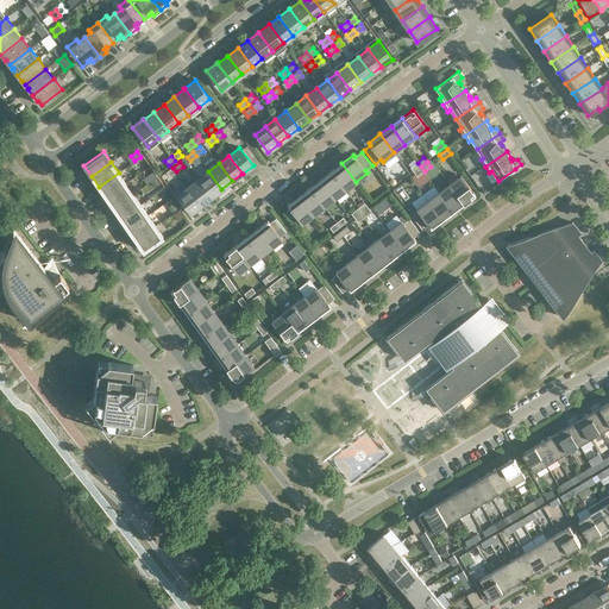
[(356,182),(341,163),(331,171),(345,190),(356,182)]
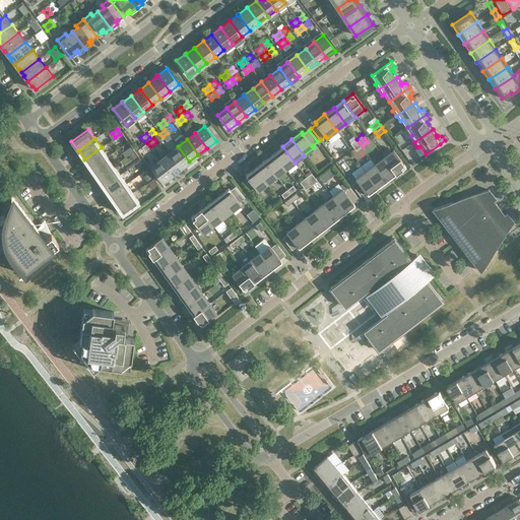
[(360,142),(356,139),(350,143),(353,147),(360,142)]
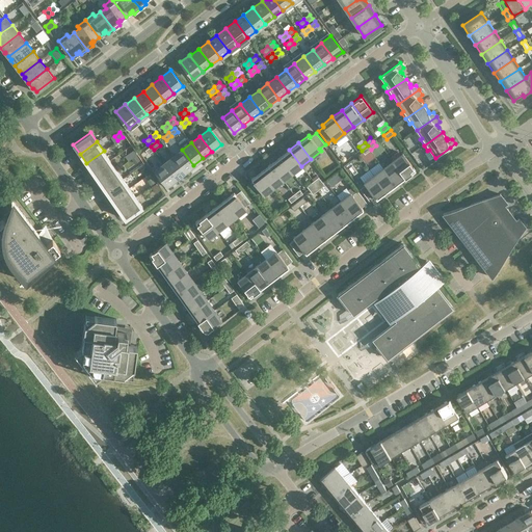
[(371,150),(368,145),(362,151),(365,154),(371,150)]
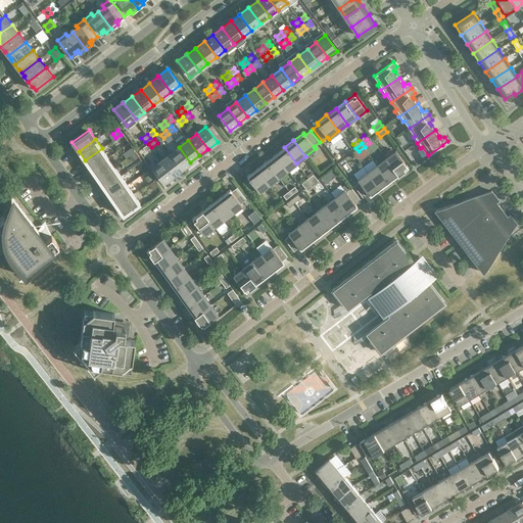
[(151,147),(148,144),(143,148),(146,152),(151,147)]
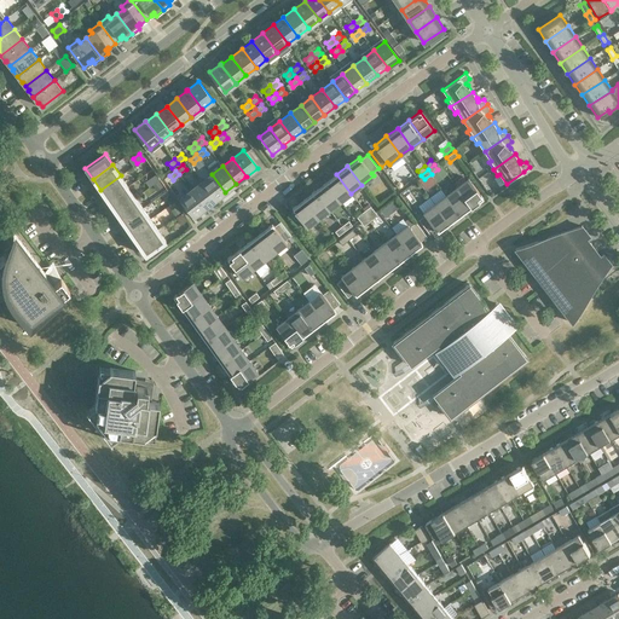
[(225,192),(212,174),(202,183),(215,200),(225,192)]
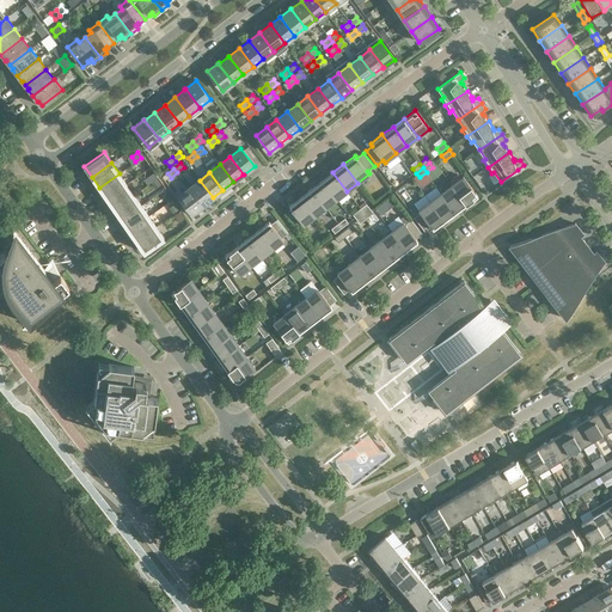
[(347,191),(332,172),(322,181),(336,200),(347,191)]
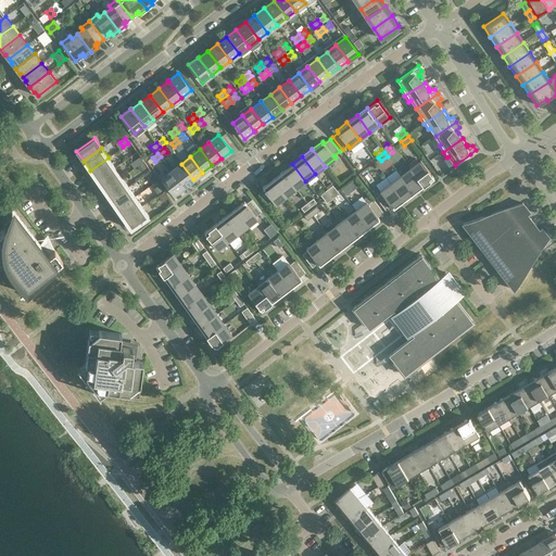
[(115,167),(109,158),(90,171),(97,180),(115,167)]
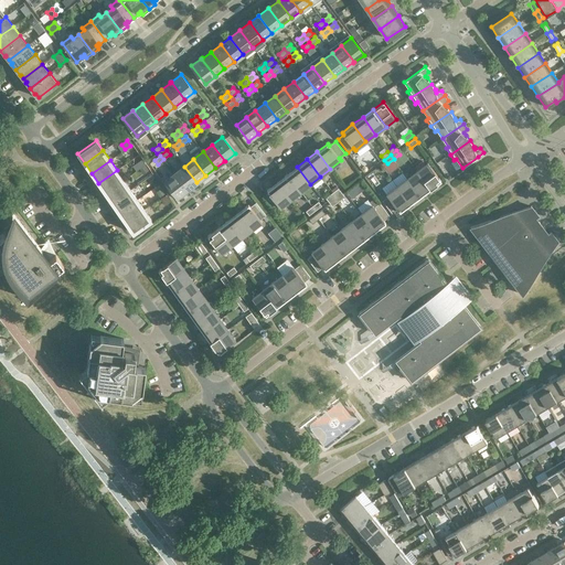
[(427,163),(417,171),(430,189),(440,181),(427,163)]
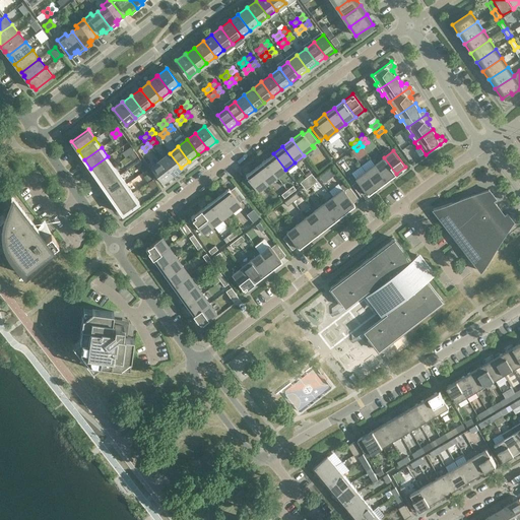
[(132,153),(127,157),(130,161),(135,157),(132,153)]
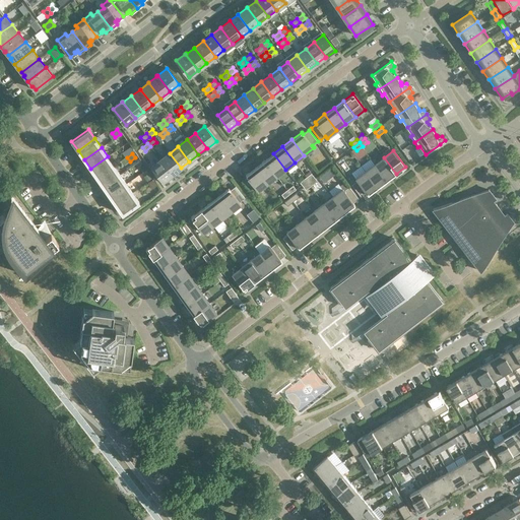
[(181,168),(170,153),(160,159),(173,175),(173,174),(181,168)]
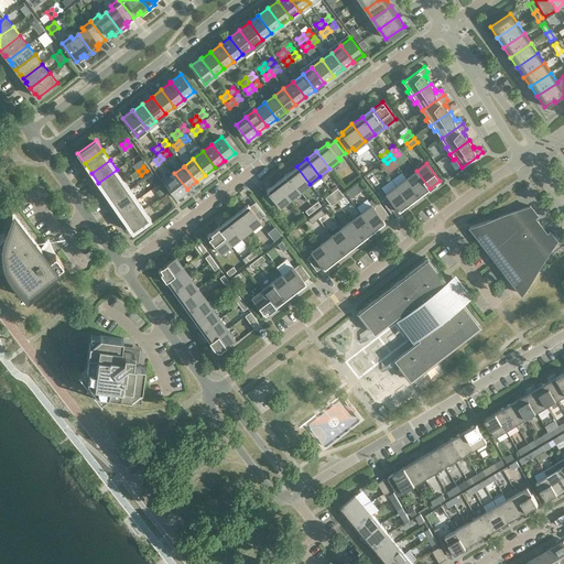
[(310,184),(296,166),(286,174),(300,192),(310,184)]
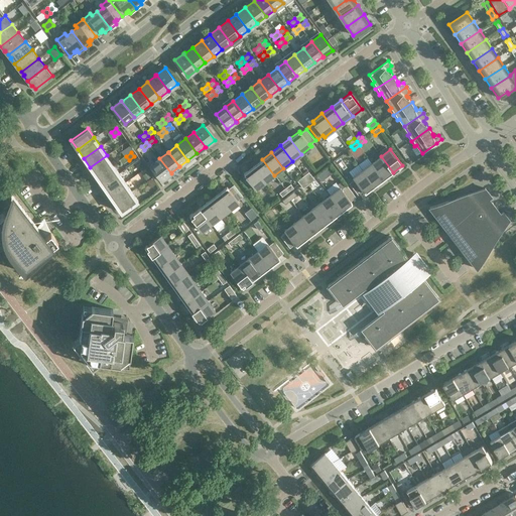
[(113,164),(107,155),(90,167),(96,176),(113,164)]
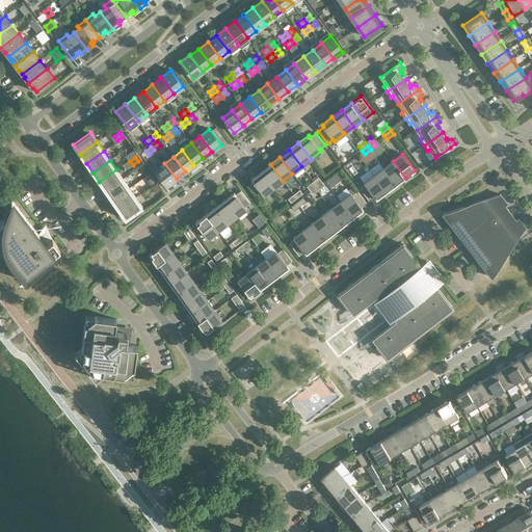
[(405,178),(393,161),(383,168),(396,185),(405,178)]
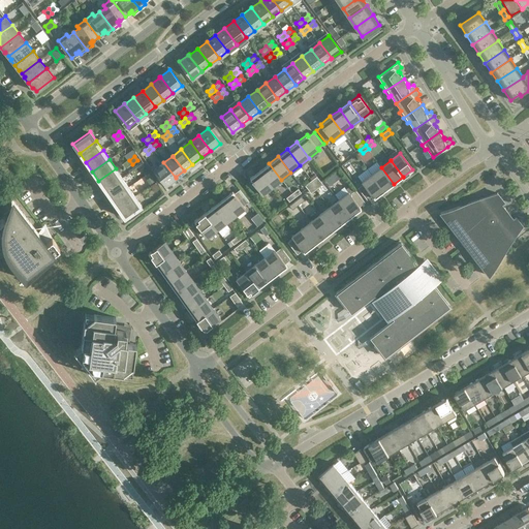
[(176,178),(163,162),(154,169),(166,185),(176,178)]
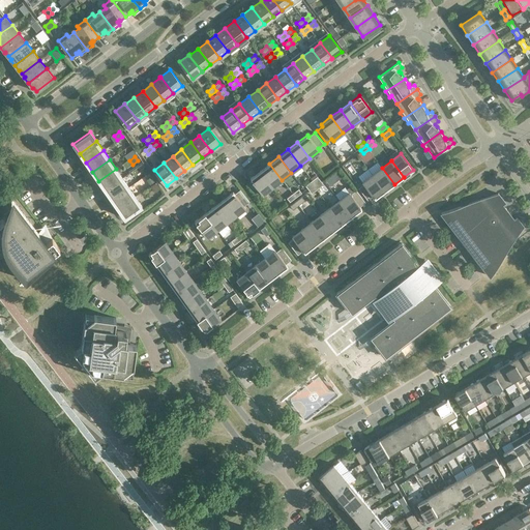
[(282,180),(269,164),(260,171),(272,187),(282,180)]
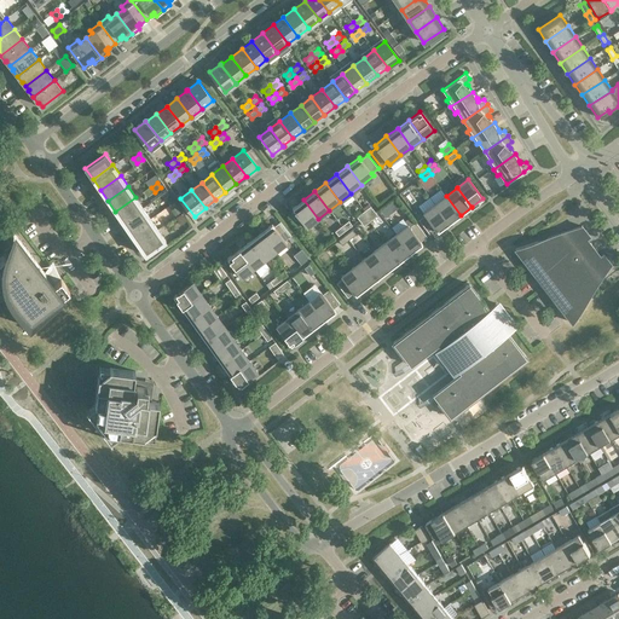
[(461,215),(446,196),(435,204),(450,223),(461,215)]
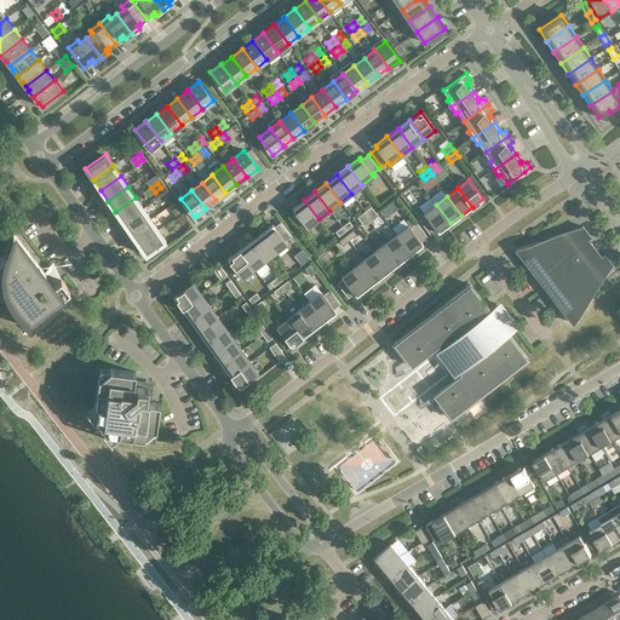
[(143,208),(136,197),(115,212),(122,223),(143,208)]
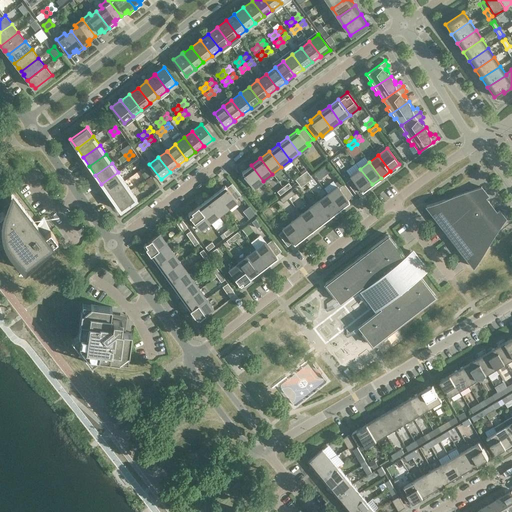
[(263,181),(251,165),(242,172),(243,174),(238,178),(247,190),(252,186),(254,188),(263,181)]
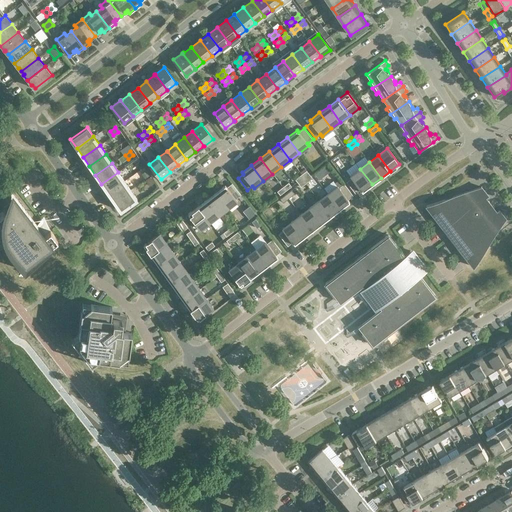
[(372,184),(360,169),(350,176),(352,178),(346,182),(355,193),(360,189),(362,192),(372,184)]
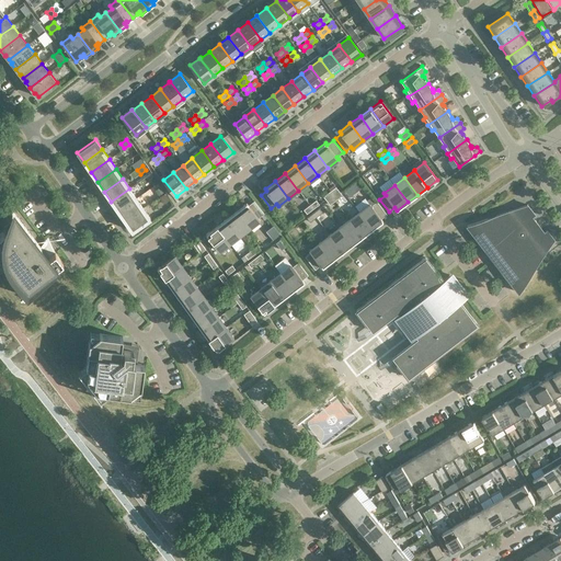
[(335,187),(330,192),(333,196),(339,191),(335,187)]
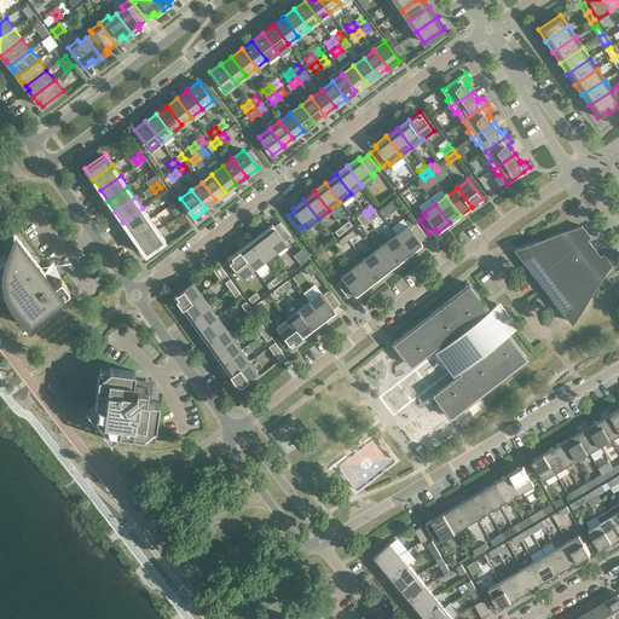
[(150,219),(143,208),(122,223),(131,232),(150,219)]
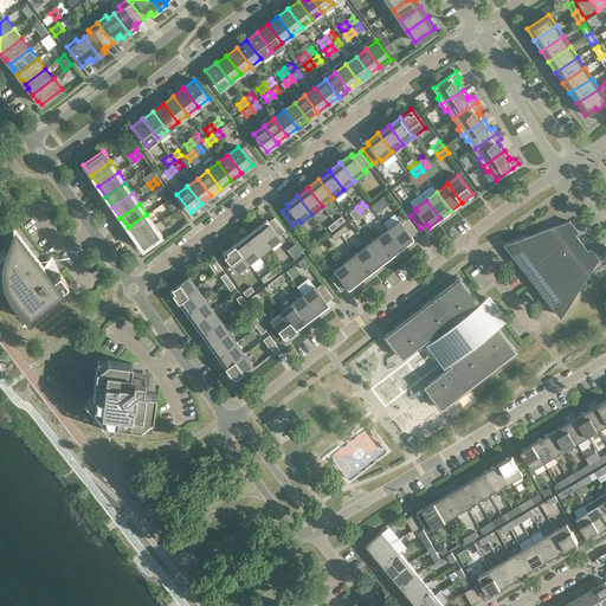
[(369,211),(366,206),(360,212),(362,216),(369,211)]
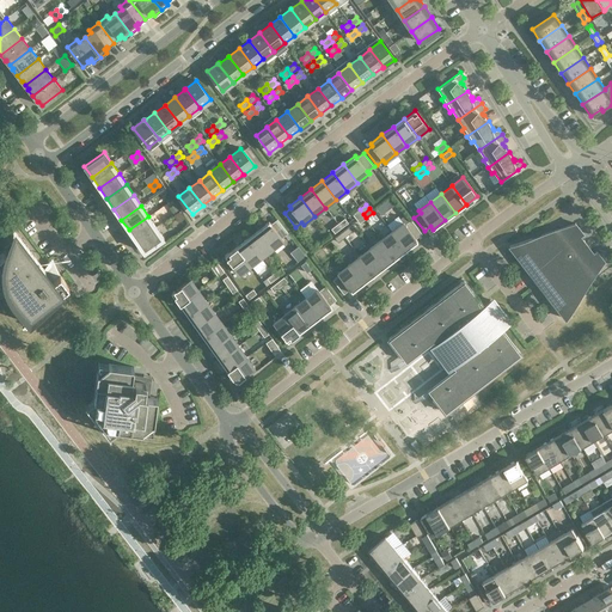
[(363,214),(360,209),(353,214),(356,219),(363,214)]
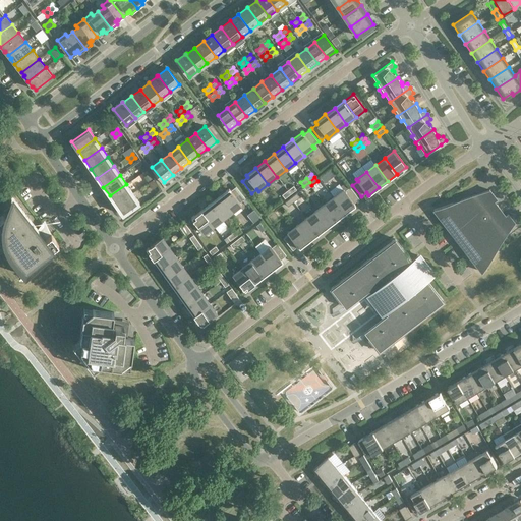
[(311,185),(309,182),(303,186),(306,190),(311,185)]
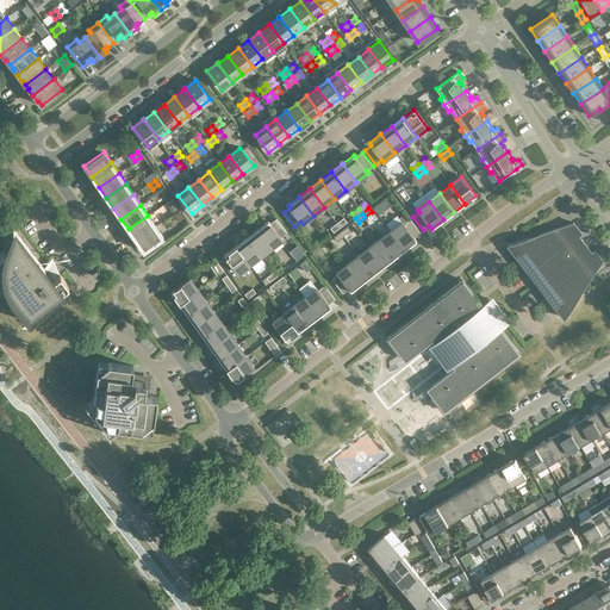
[(155,226),(148,216),(129,229),(136,240),(155,226)]
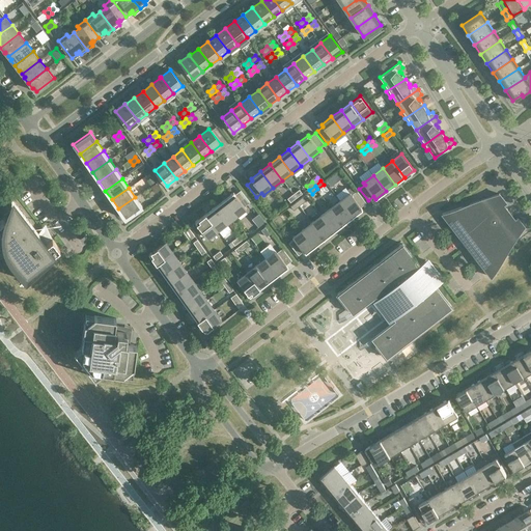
[(250,202),(241,190),(235,194),(233,192),(223,199),(236,216),(246,208),(245,206),(250,202)]
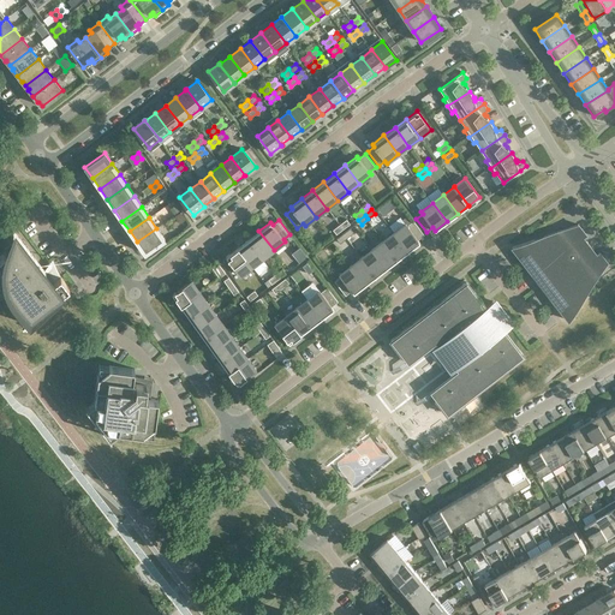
[(346,220),(340,225),(344,230),(350,224),(346,220)]
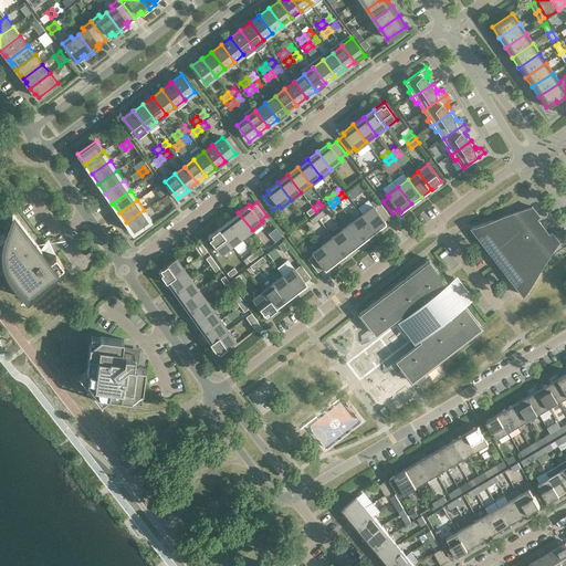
[(373,206),(363,213),(376,231),(386,223),(385,220),(390,216),(380,203),(375,208),(373,206)]
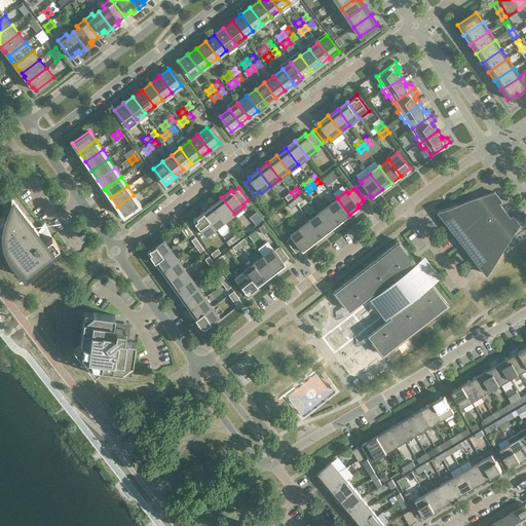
[(294,196),(291,192),(285,196),(288,200),(294,196)]
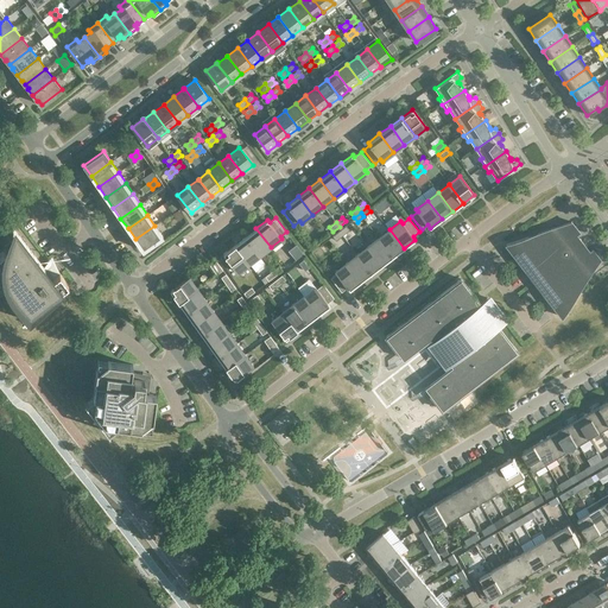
[(571,222),(539,233),(506,245),(533,280),(583,242),(580,238),(577,240),(575,235),(580,233),(571,222)]
